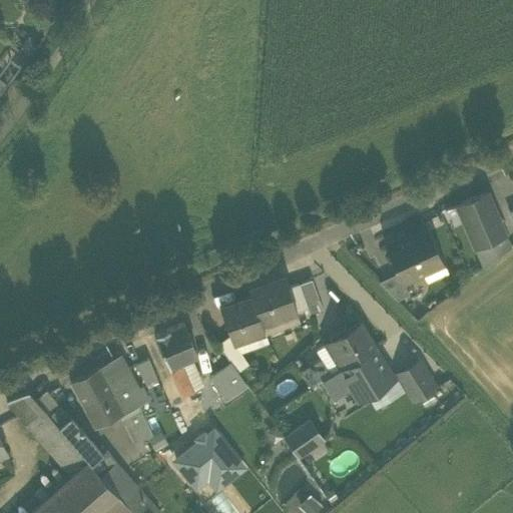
[(457,206),(476,250),(505,237),(486,193),(457,206)]
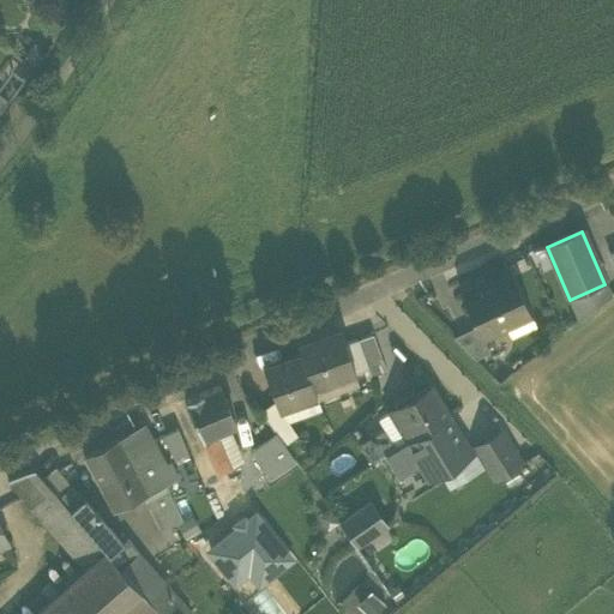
[(476,329),(481,339),(482,339),(510,327),(507,323),(527,313),(529,318),(530,317),(510,272),(487,283),(487,286),(476,290),(476,288),(461,295),(476,329)]
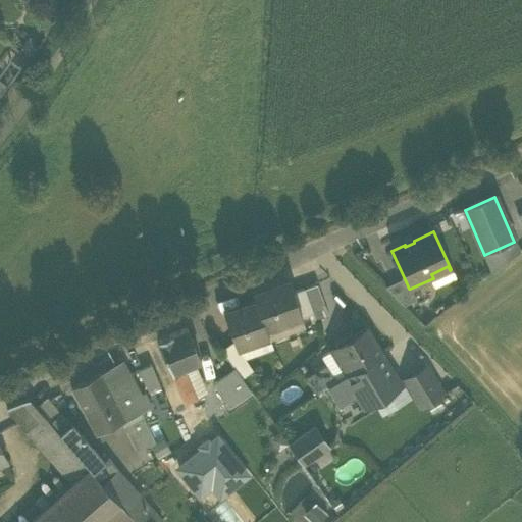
[(519,253),(514,242),(484,255),(492,273),(511,260),(519,253)]
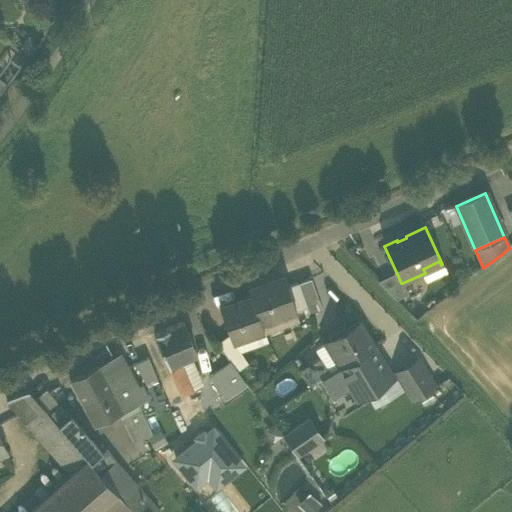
[(423,269),(425,273),(441,265),(439,261),(423,269)]
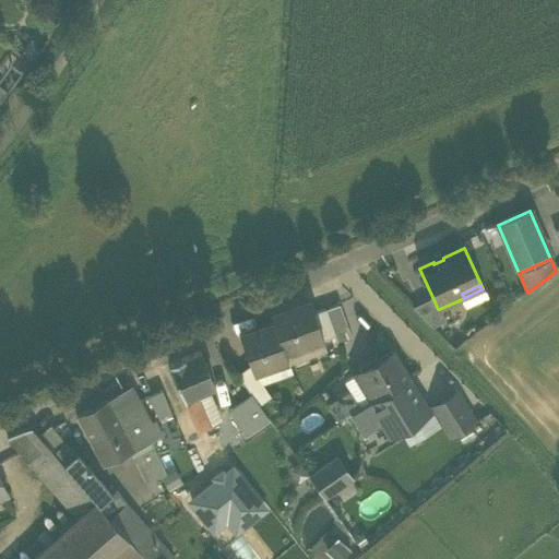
[(414,309),(432,329),(445,322),(439,309),(438,309),(433,299),(414,309)]
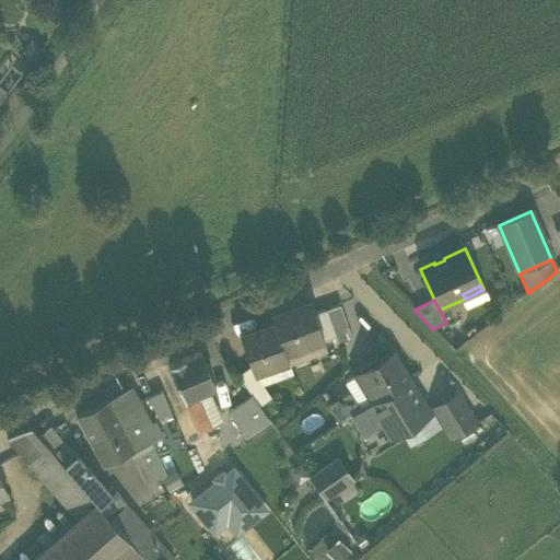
[(251,368),(254,374),(255,374),(289,362),(287,356),(324,342),(315,316),(311,303),(271,316),(275,325),(240,337),(251,368)]
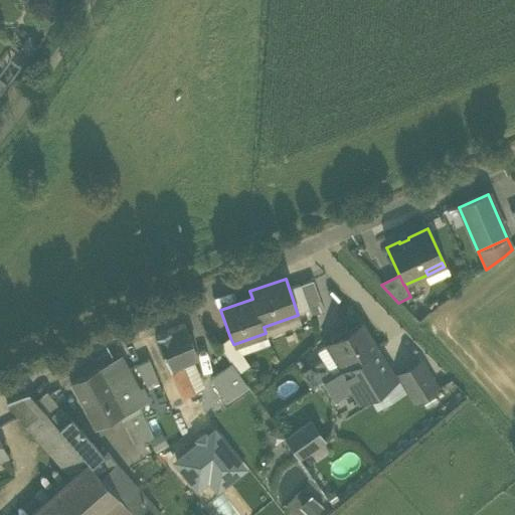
[(313,283),(301,287),(309,310),(310,318),(324,313),(313,283)]
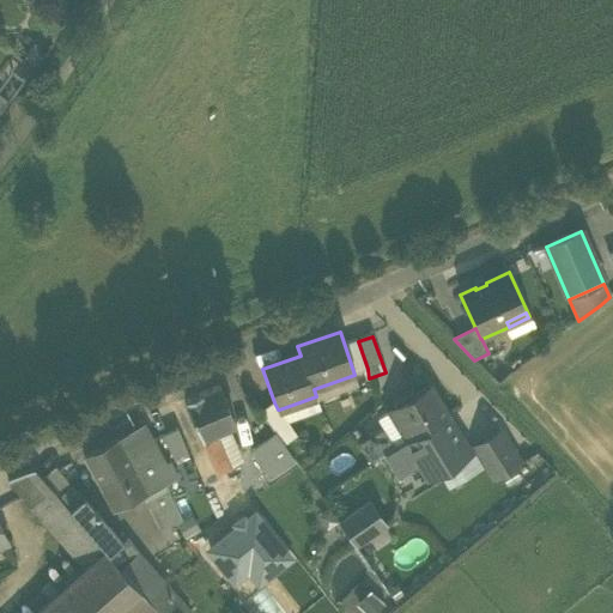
[(354,375),(368,369),(358,341),(345,346),(354,375)]
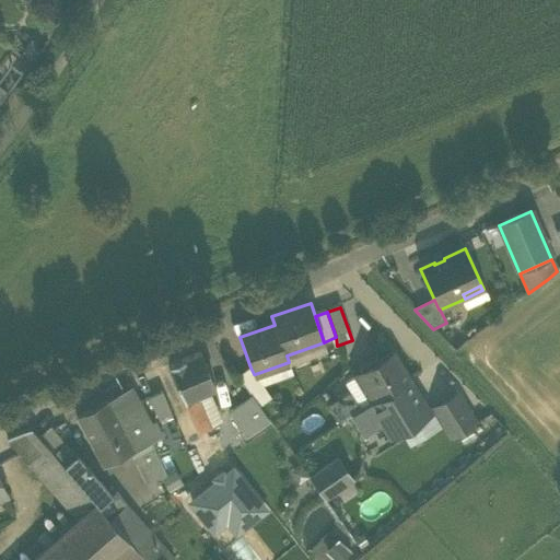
[(168,366),(185,404),(208,393),(214,389),(199,353),(168,366)]
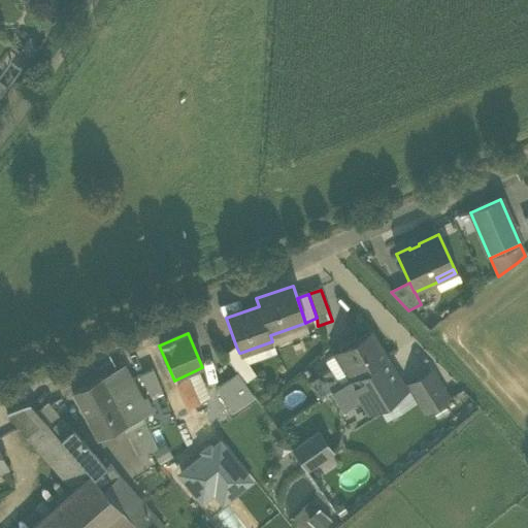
[(334,357),(350,382),(385,360),(386,359),(370,334),(369,335),(368,333),(356,341),(354,338),(338,348),(341,352),(334,357)]
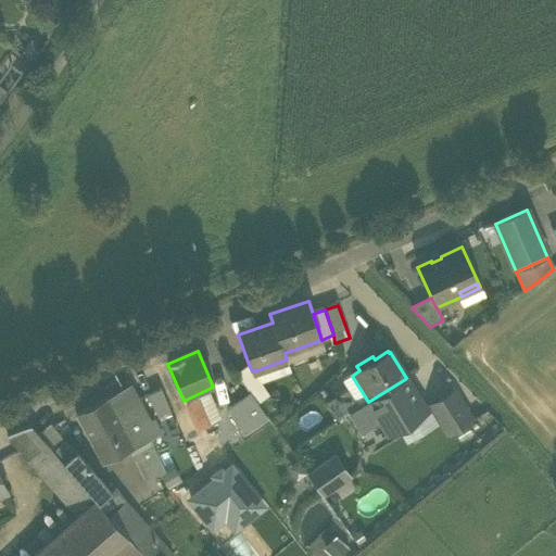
[(236,375),(250,394),(257,405),(269,396),(253,371),(252,371),(249,365),(236,375)]
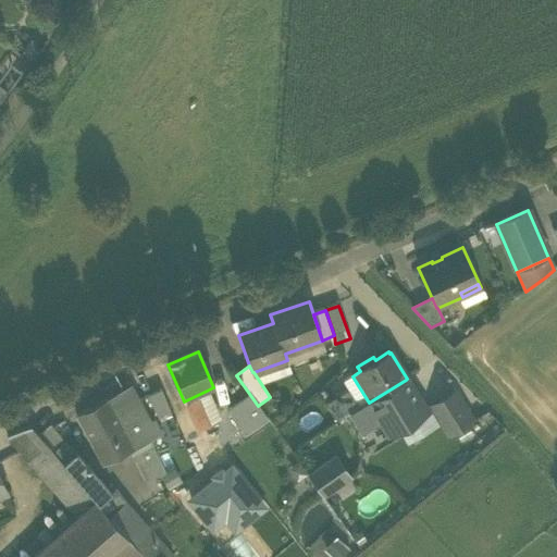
[(369,403),(353,376),(344,382),(349,392),(346,394),(359,408),(369,403)]
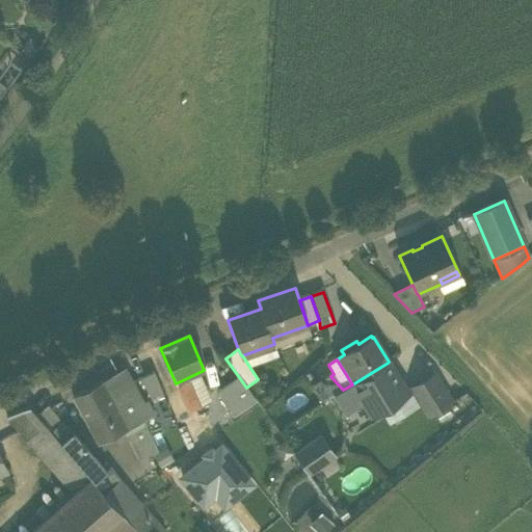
[(407,395),(388,363),(352,384),(362,401),(364,400),(373,416),(380,411),(407,395)]
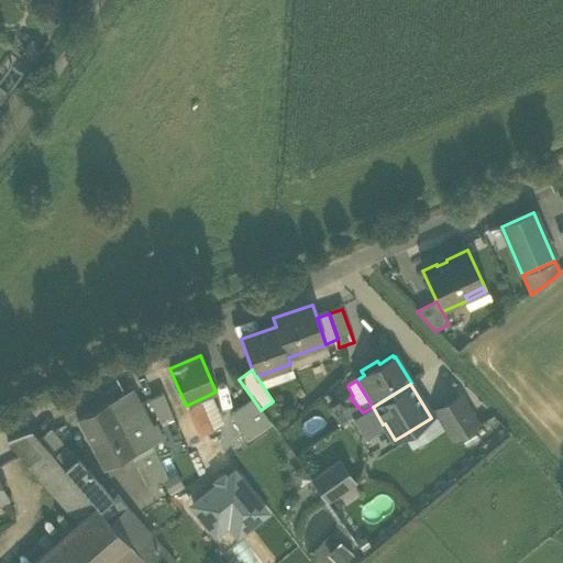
[(77,420),(90,445),(124,429),(145,418),(131,393),(111,404),(110,403),(77,420)]
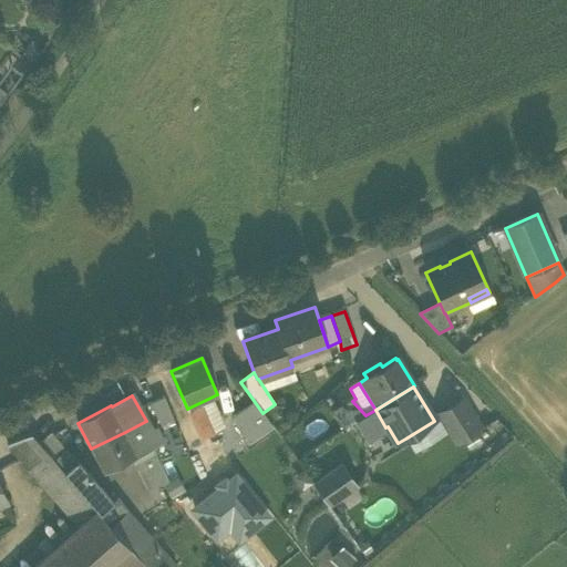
[(174,423),(174,422),(164,398),(150,404),(162,429),(174,423)]
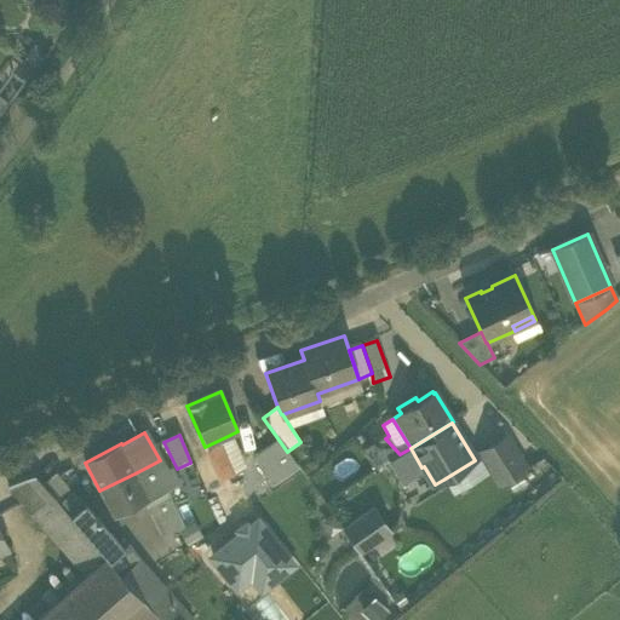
[(245,468),(230,435),(205,447),(207,454),(218,480),(245,468)]
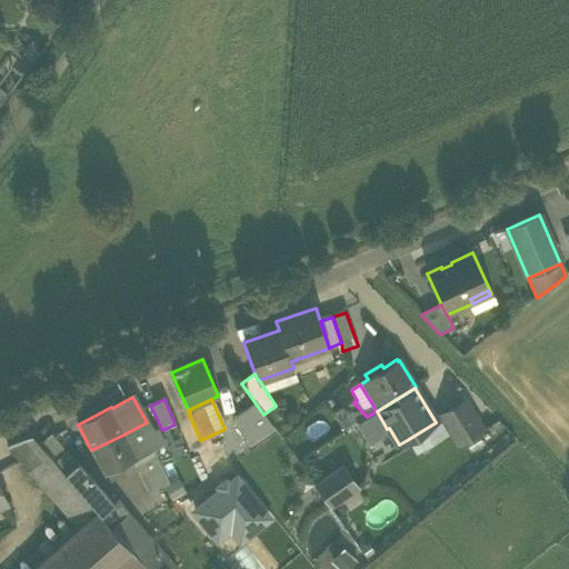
[(440,416),(458,446),(482,430),(465,401),(440,416)]
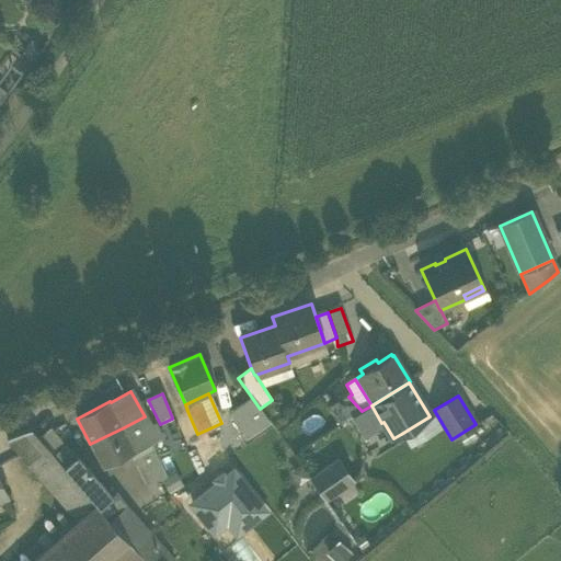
[(331,408),(340,425),(350,419),(352,418),(362,411),(348,397),(331,408)]
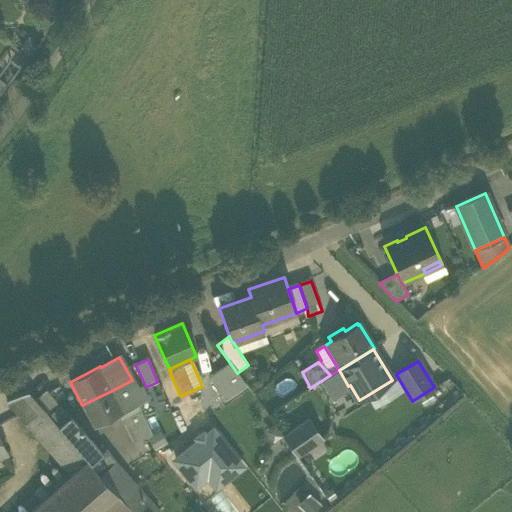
[(245,385),(237,373),(230,363),(210,378),(225,399),(245,385)]
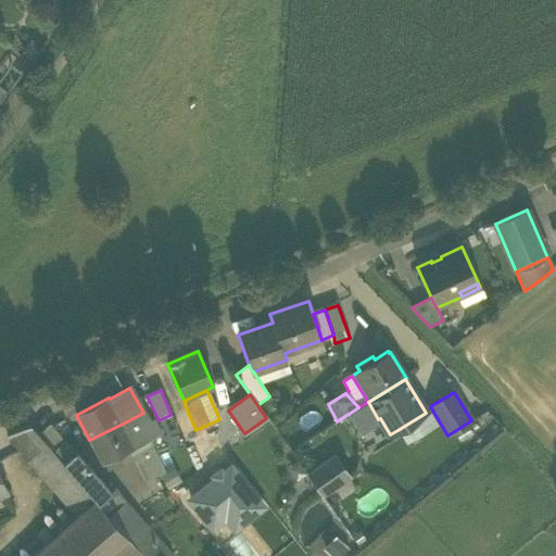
[(368,402),(358,407),(349,414),(359,432),(379,420),(378,419),(368,402)]
